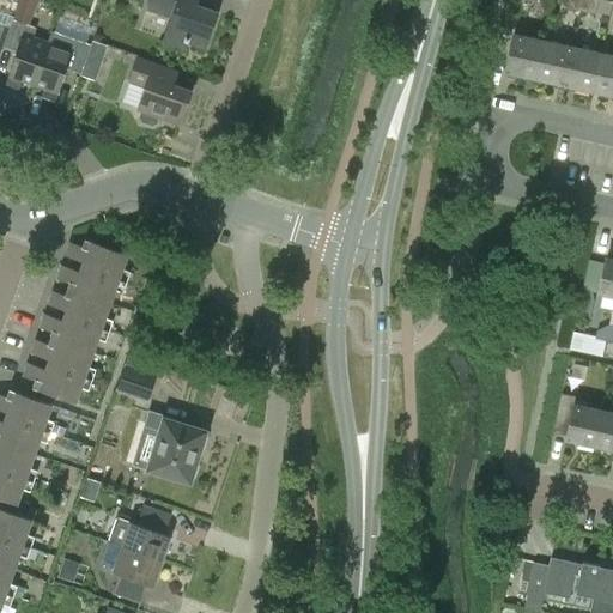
[(31,22),(35,0),(19,0),(17,18),(31,22)]
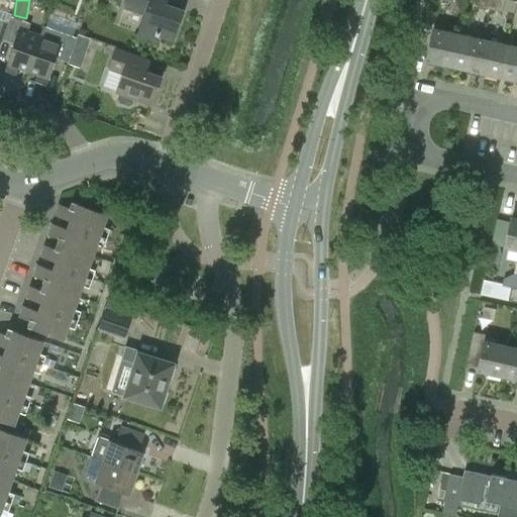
[(158,40),(160,34),(175,39),(185,10),(156,0),(126,0),(124,6),(144,13),(137,33),(158,40)]
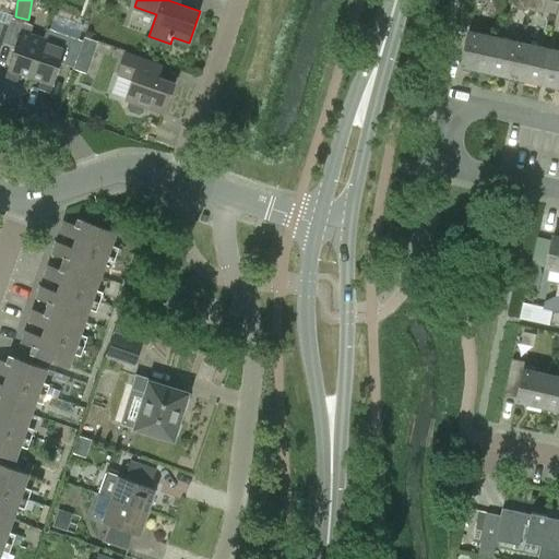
[(516,0),(515,7),(530,10),(532,0),(516,0)]
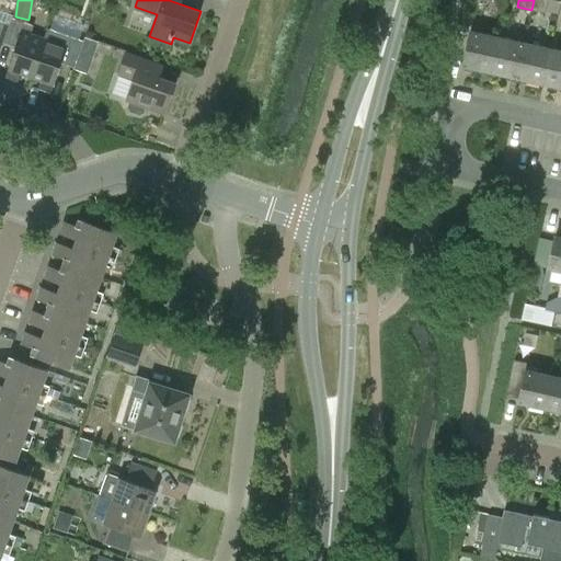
[(560,1),(558,0),(534,0),(531,10),(545,12),(546,11),(558,14),(560,1)]
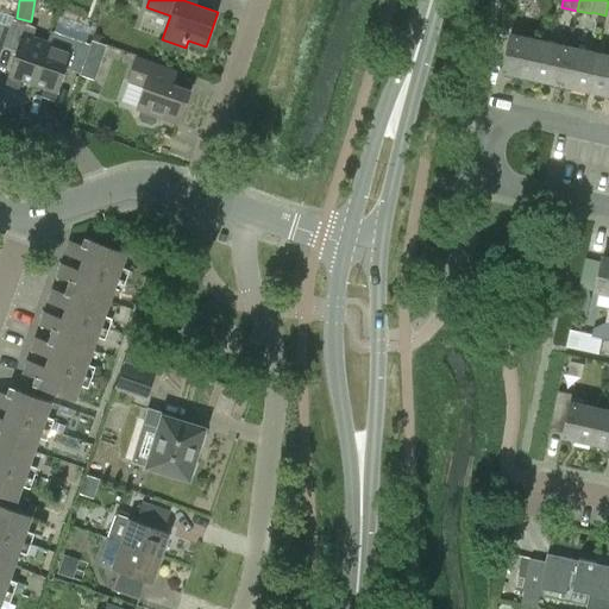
[(20,86),(23,81),(32,85),(48,43),(32,37),(36,27),(13,19),(11,26),(10,26),(0,54),(0,55),(4,46),(17,50),(7,80),(20,86)]
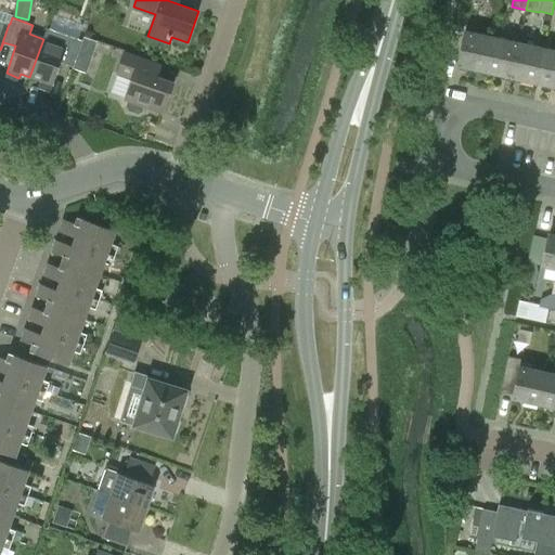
[(0,49),(9,24),(0,20),(0,49)]
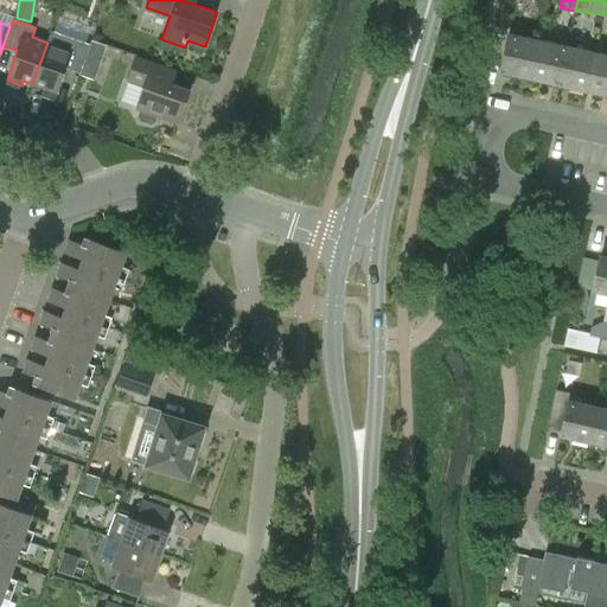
[(43,93),(56,97),(66,68),(81,72),(90,45),(76,40),(77,39),(51,31),(48,43),(32,84),(44,88),(43,93)]
